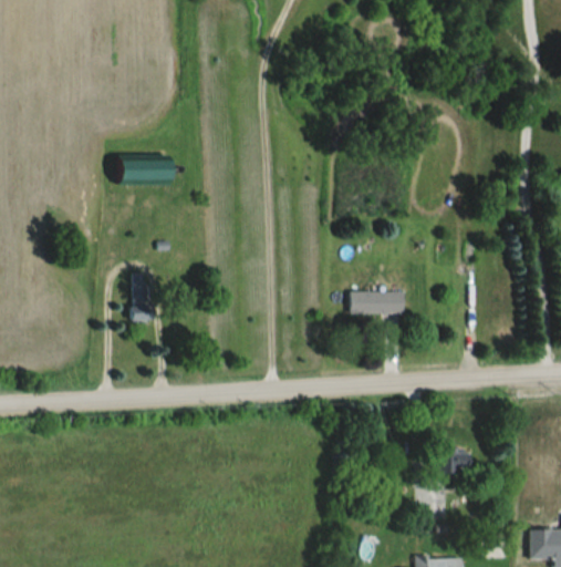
[(116,163),(116,187),(167,187),(167,163),(116,163)]
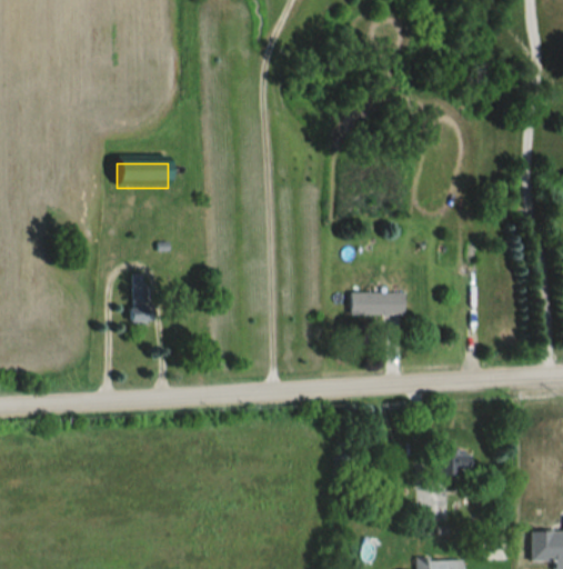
[(136,308),(130,308),(130,325),(148,325),(148,292),(136,292),(136,308)]
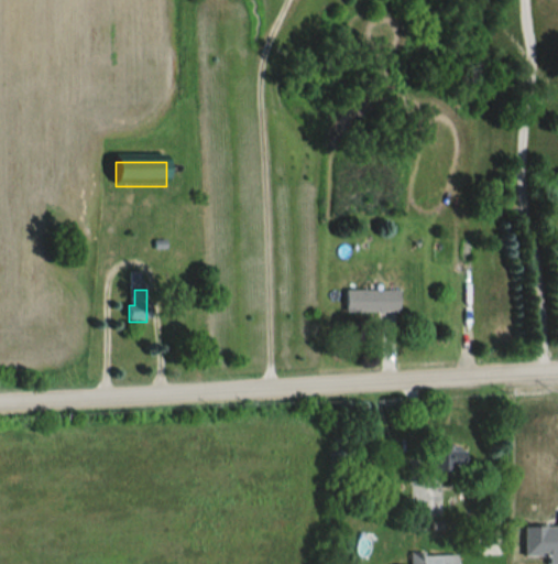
[(349,313),(402,313),(402,291),(349,291),(349,313)]
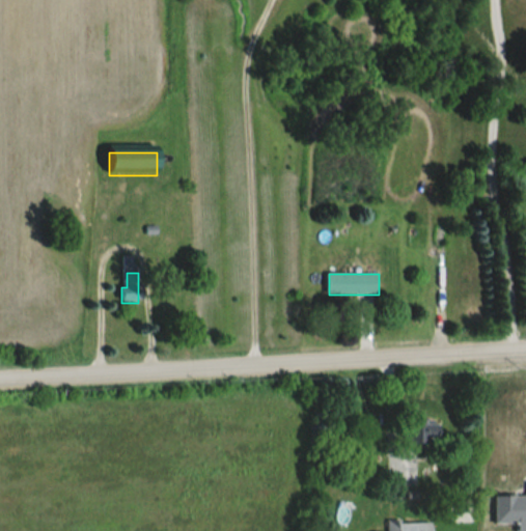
[(439,443),(439,421),(415,421),(415,443),(439,443)]
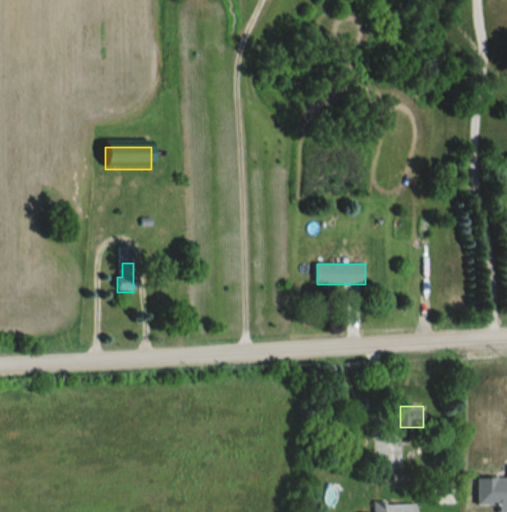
[(438,504),(456,504),(456,492),(438,492),(438,504)]
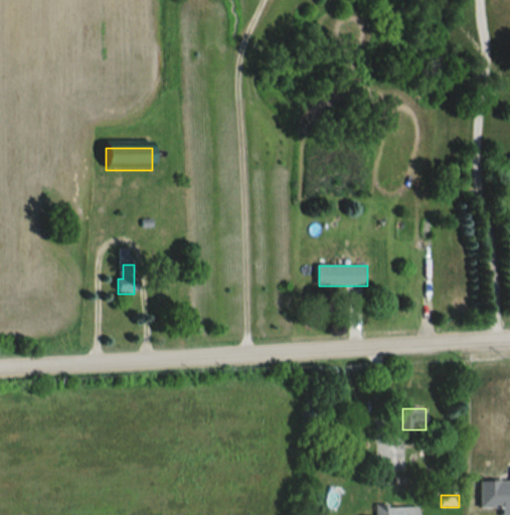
[(375,514),(421,514),(422,505),(375,505),(375,514)]
